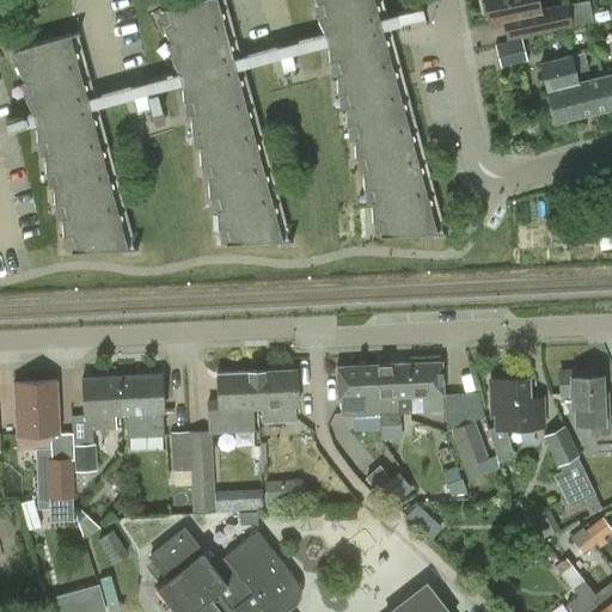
[(216,0),(194,0),(153,11),(170,44),(163,48),(181,83),(183,115),(190,115),(191,147),(199,147),(200,179),(207,179),(208,212),(215,212),(216,244),(281,242),(216,0)]
